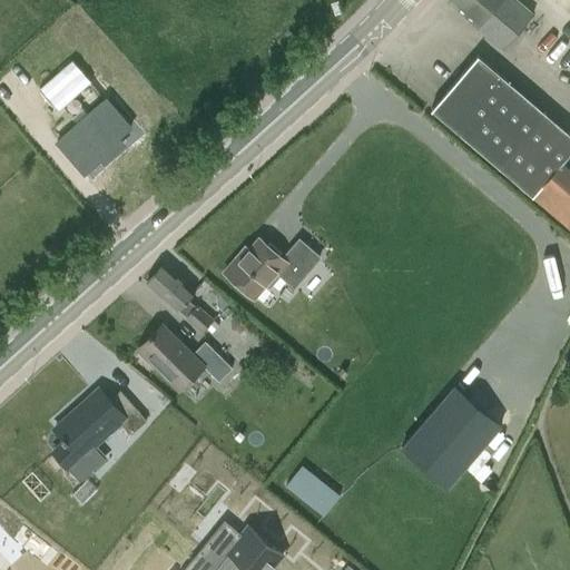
[(251,0),(263,12),(276,0),(251,0)]
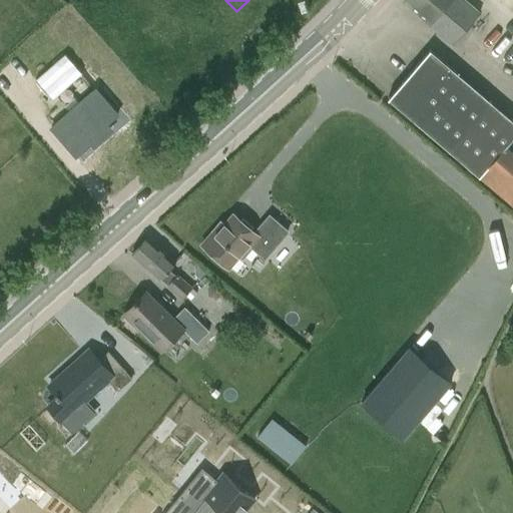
[(451,44),(478,13),(463,0),(404,0),(403,2),(451,44)]
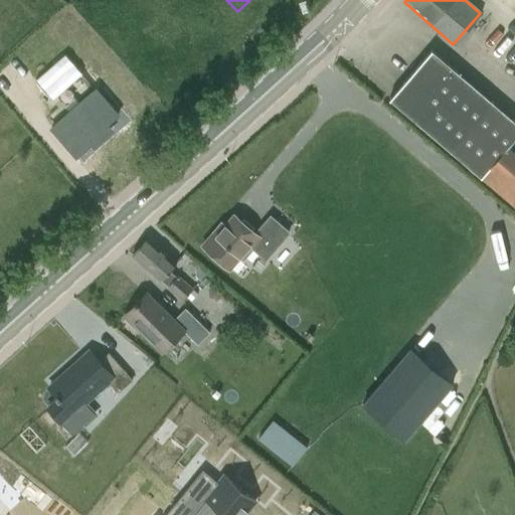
[(514,151),(508,146),(514,137),(514,121),(432,50),(389,100),(481,177),(480,178),(514,207),(514,151)]
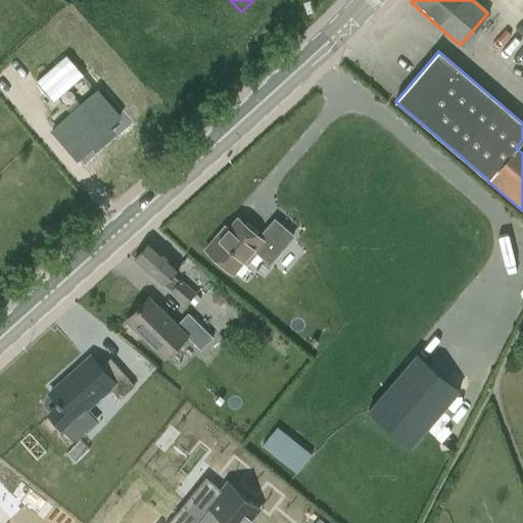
[(54,101),(84,75),(66,54),(37,81),(54,101)]
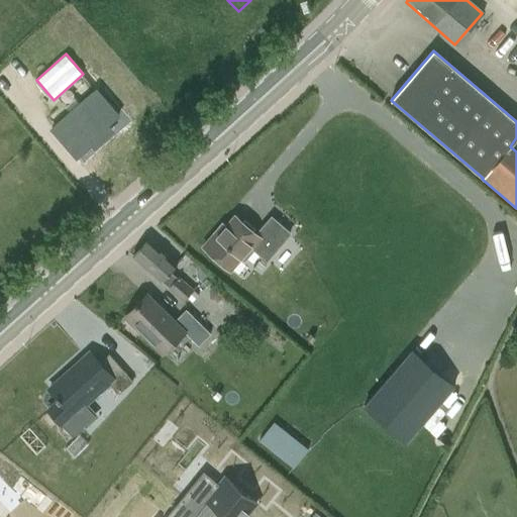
[(95,89),(80,102),(76,97),(66,106),(70,110),(66,114),(94,146),(113,130),(107,123),(117,114),(95,89)]
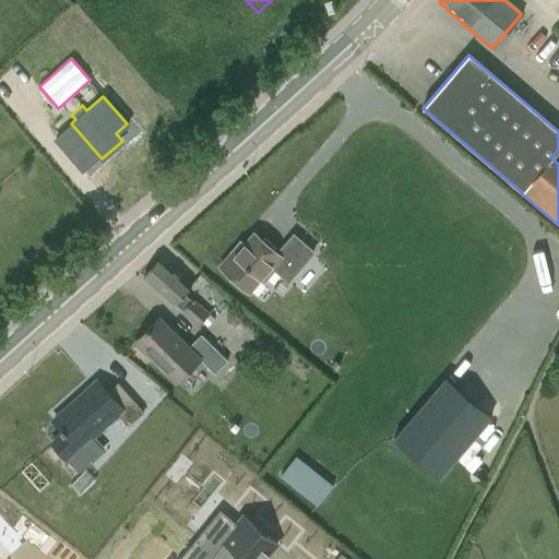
[(232,251),(218,266),(248,292),(260,278),(263,281),(274,268),(288,280),(313,250),(294,233),(276,252),(253,233),(235,254),(232,251)]
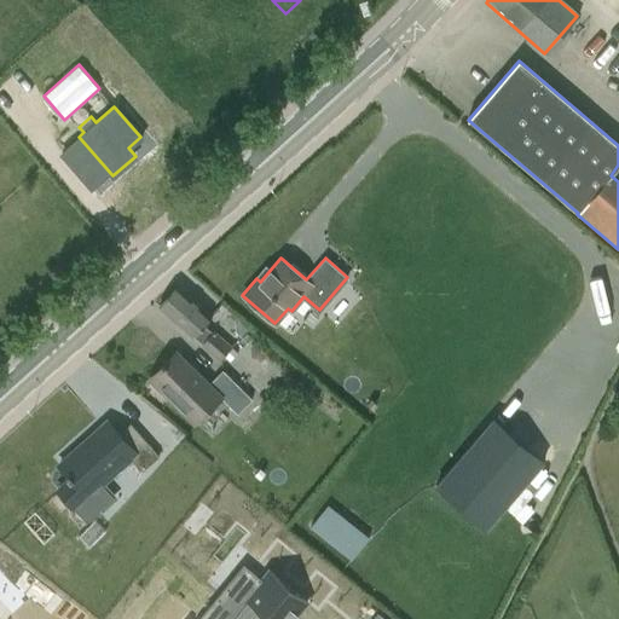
[(214,331),(204,323),(210,316),(178,287),(161,306),(194,336),(202,343),(201,345),(219,360),(232,346),(214,331)]
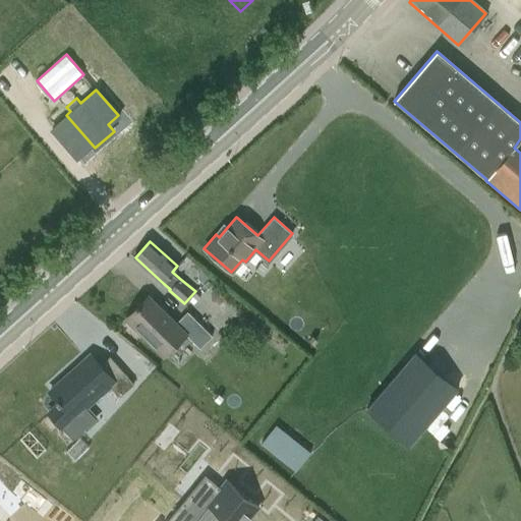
[(125,319),(163,356),(185,333),(200,348),(213,336),(187,310),(176,323),(149,295),(125,319)]
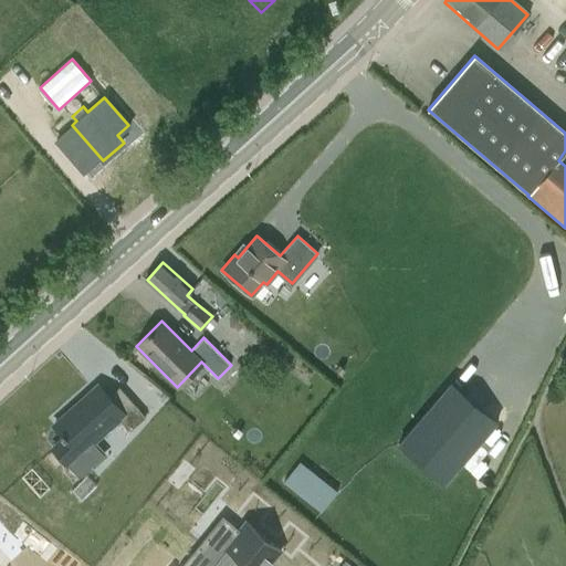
[(451,381),(398,443),(444,483),(499,421),(451,381)]
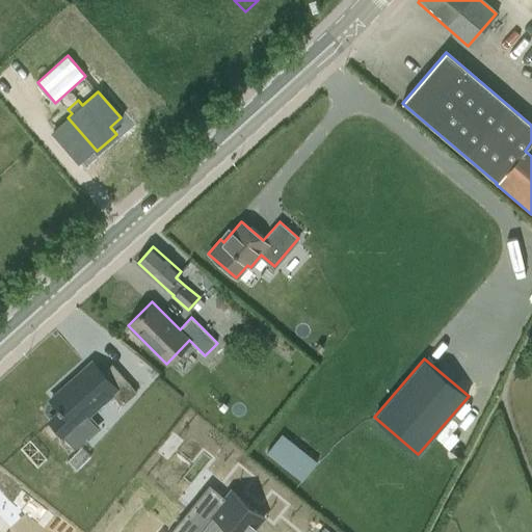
[(61,410),(50,421),(62,435),(74,448),(85,437),(97,428),(85,415),(88,413),(112,392),(123,404),(137,392),(115,367),(105,376),(92,362),(51,398),(61,410)]
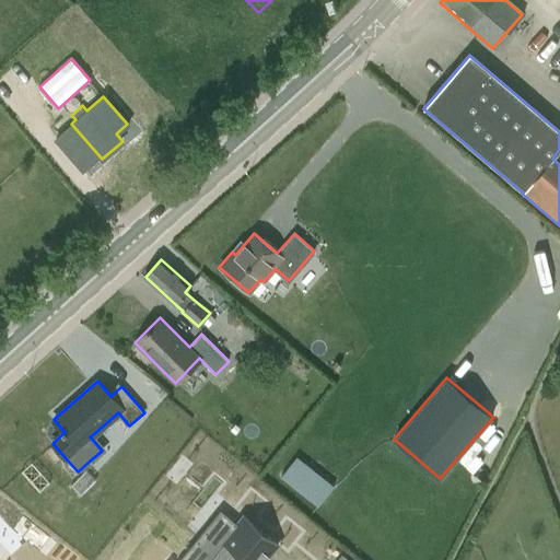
[(298,456),(281,476),(319,505),(335,486),(298,456)]
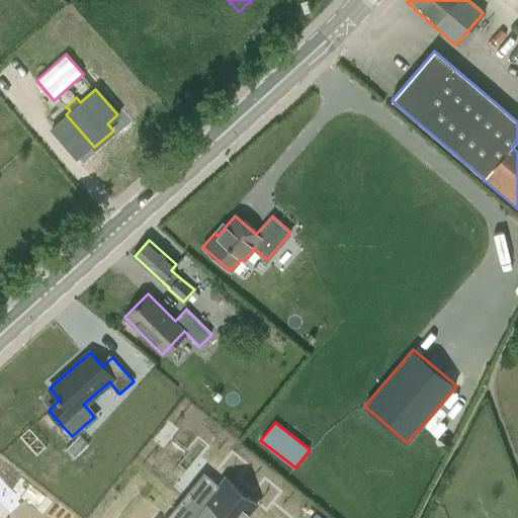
[(203,470),(183,496),(209,517),(224,517),(226,515),(229,517),(244,517),(257,503),(225,477),(220,484),(203,470)]
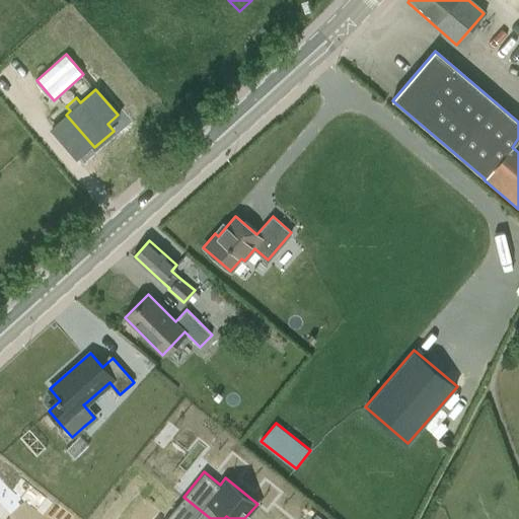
[(210,518),(183,497),(164,518),(210,518)]
